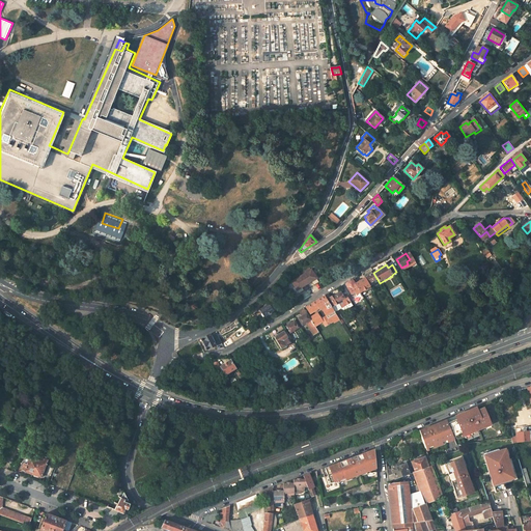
[(288,284),(297,297),(305,291),(302,287),(310,282),(313,286),(322,282),(313,269),(288,284)]
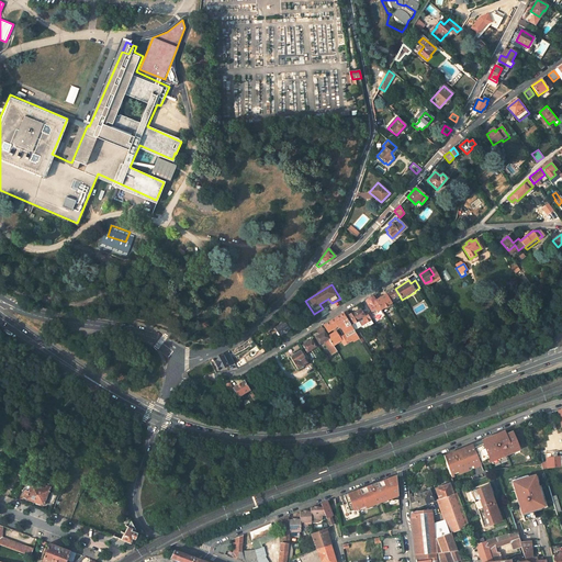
[(397,295),(392,288),(385,292),(386,294),(390,301),(397,295)]
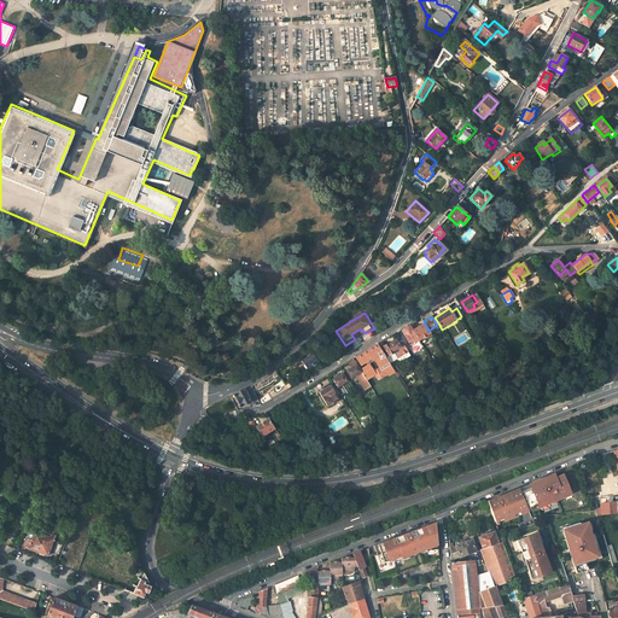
[(425,324),(413,331),(419,340),(431,333),(429,331),(425,324)]
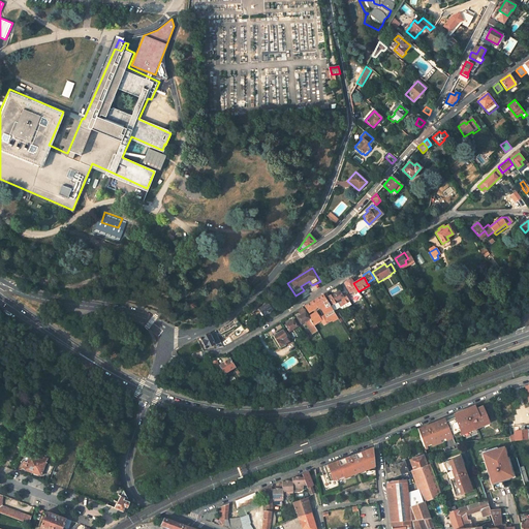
[(353,283),(352,280),(345,284),(350,293),(353,291),(354,293),(359,291),(353,283)]
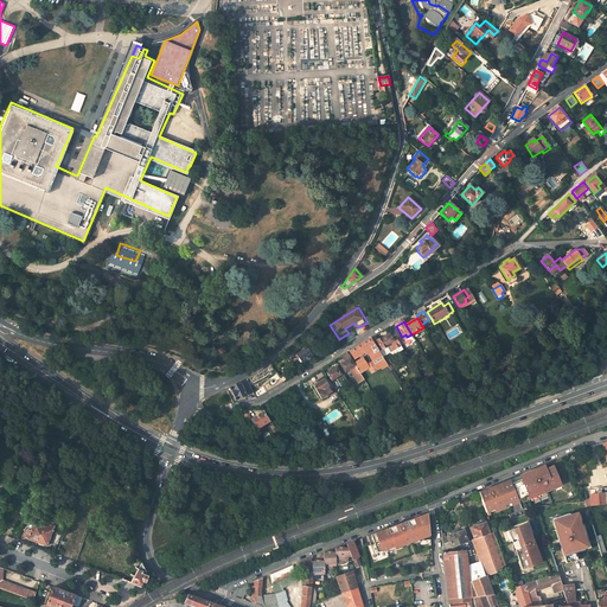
[(401,345),(396,337),(393,338),(390,334),(383,338),(383,337),(377,340),(375,336),(371,338),(379,351),(388,346),(391,351),(401,345)]
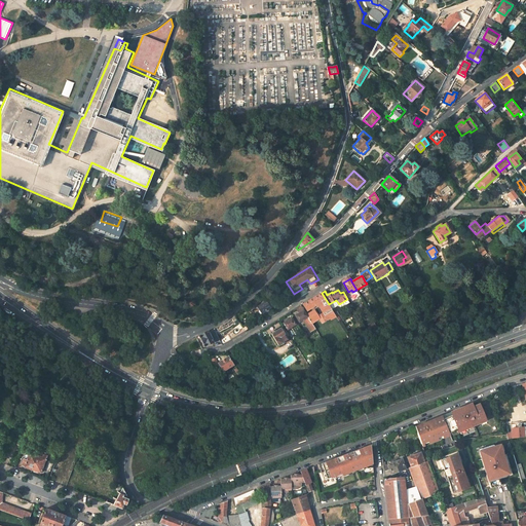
[(329,304),(322,293),(303,304),(308,310),(312,307),(313,308),(321,304),(323,306),(320,307),(323,313),(318,316),(314,310),(307,315),(312,324),(320,318),(322,323),(327,320),(325,315),(328,314),(331,320),(336,315),(329,304)]
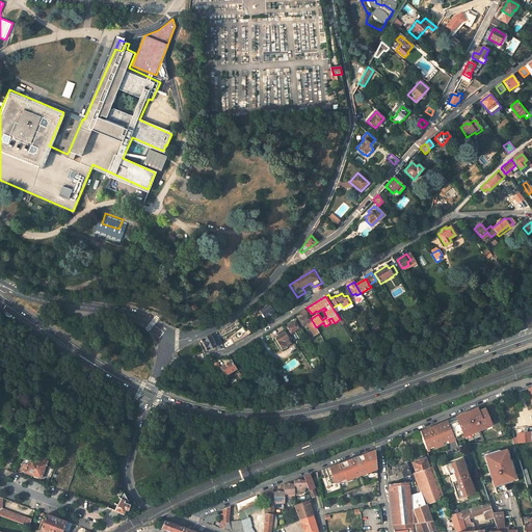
[(264,317),(273,312),(269,304),(260,311),(264,317)]
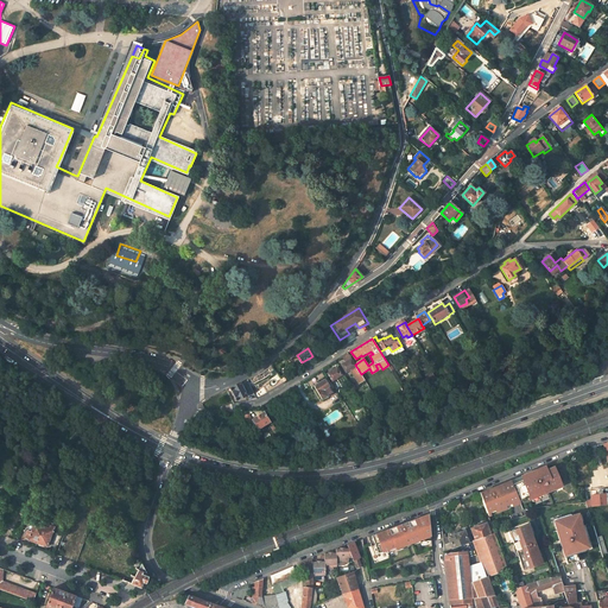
[(355,365),(352,359),(341,365),(346,373),(349,371),(358,385),(365,380),(361,374),(355,365)]
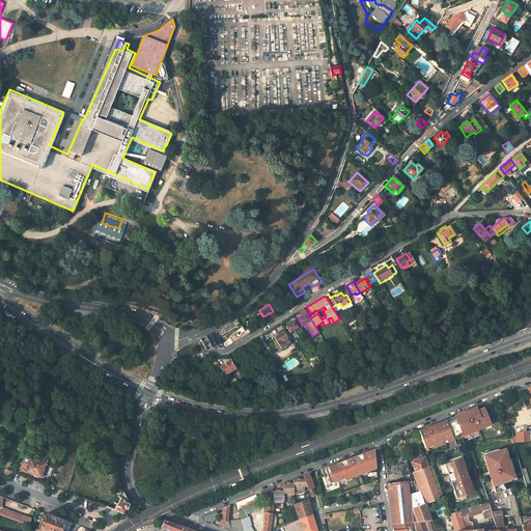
[(297,323),(296,320),(286,327),(290,333),(292,331),(296,335),(300,336),(303,334),(299,327),(298,328),(295,324),(297,323)]
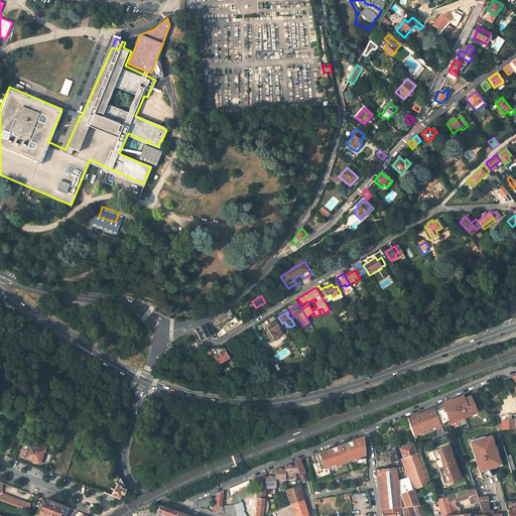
[(210,321),(195,329),(196,332),(198,331),(201,338),(200,338),(201,341),(209,337),(216,335),(210,321)]
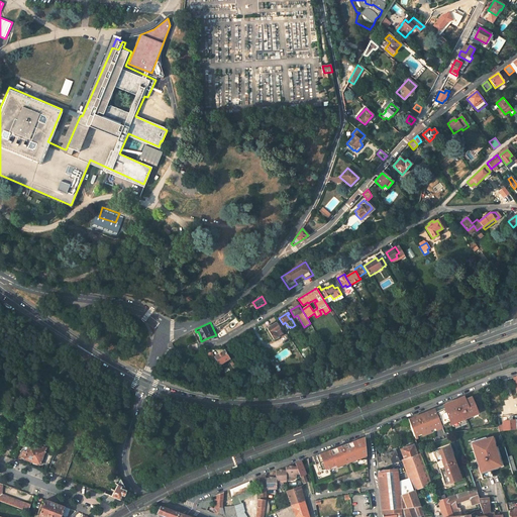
[(280,329),(276,323),(267,329),(274,340),(279,337),(278,336),(282,334),(279,329),(280,329)]
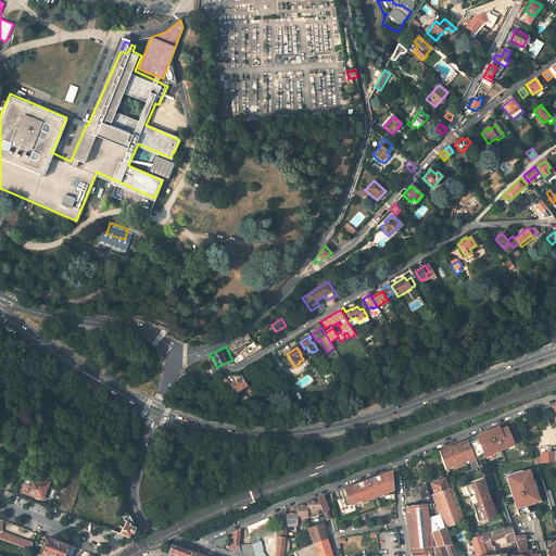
[(251,386),(265,377),(256,362),(252,365),(256,371),(247,378),(251,386)]
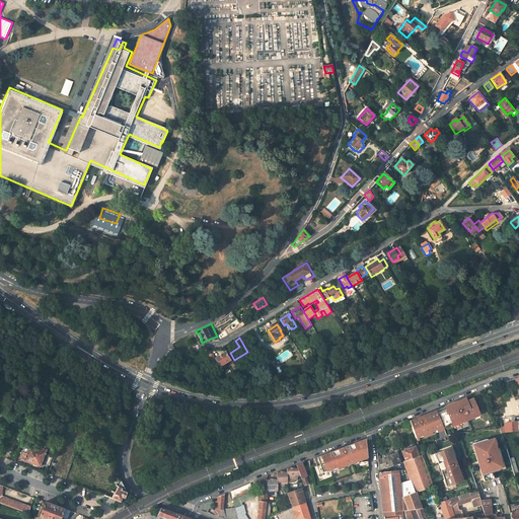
[(258,355),(268,369),(274,366),(265,352),(258,355)]
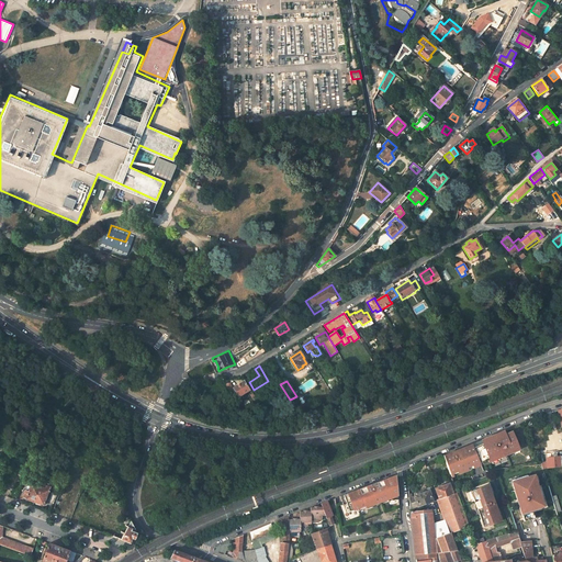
[(243,382),(233,389),(238,397),(248,391),(243,382)]
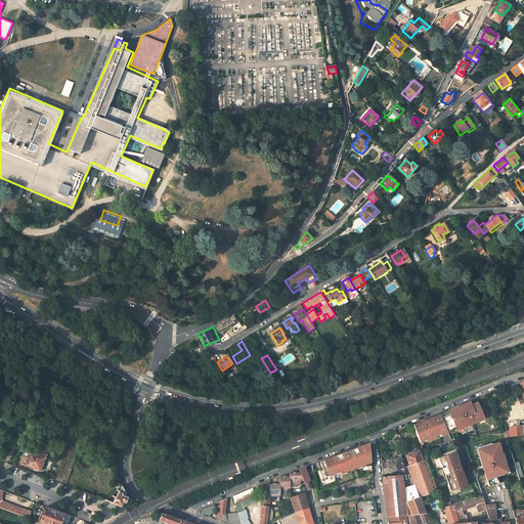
[(453,408),(455,411),(450,413),(441,418),(447,432),(448,433),(456,430),(455,427),(483,416),(477,402),(471,405),(465,407),(464,404),(453,408)]
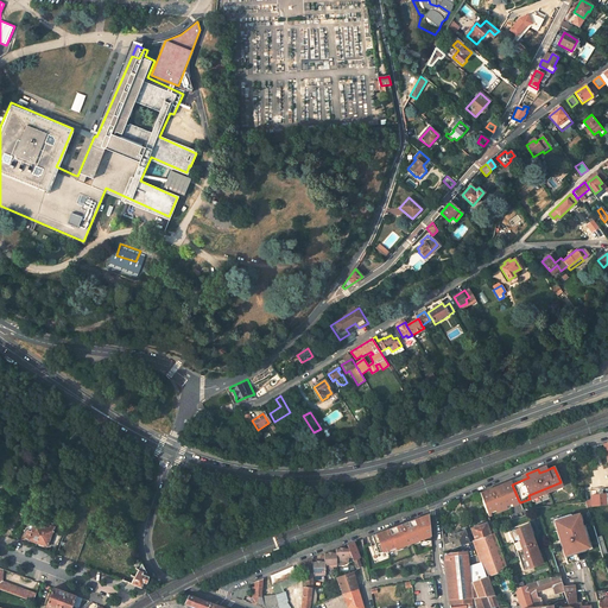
[(511,481),(480,493),(487,514),(519,501),(512,485),(511,481)]
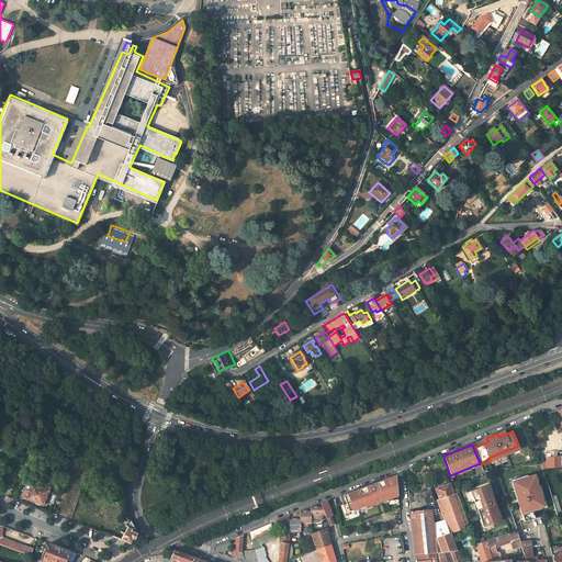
[(489,458),(490,461),(519,449),(518,446),(489,458)]
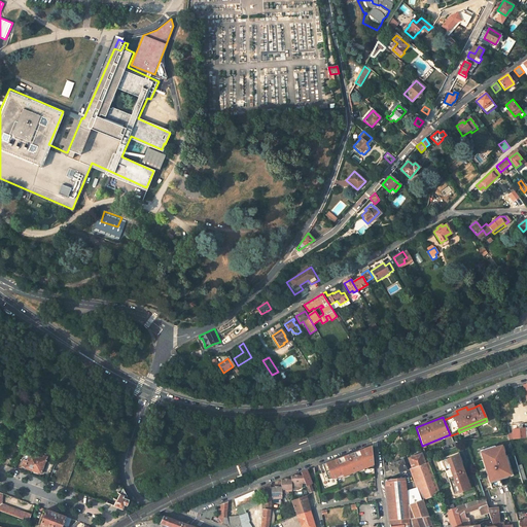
[(526,423),(523,424),(523,422),(513,423),(513,425),(512,425),(513,433),(506,434),(508,440),(526,437),(526,423)]
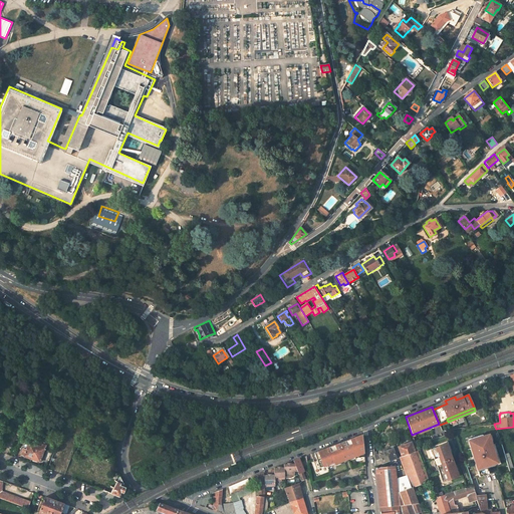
[(8,425),(21,430),(25,420),(12,415),(8,425)]
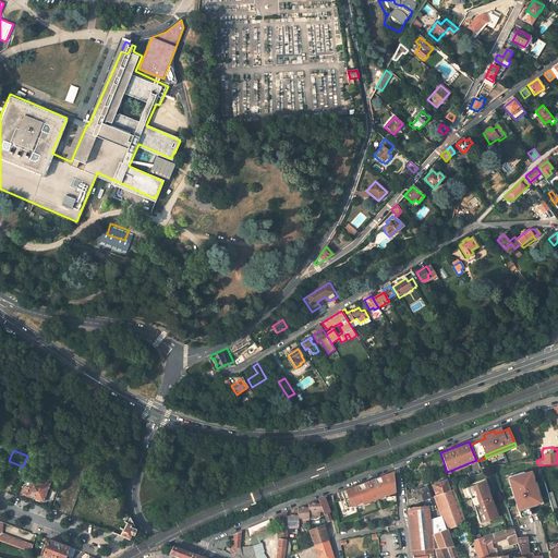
[(537,496),(534,483),(530,472),(523,474),(523,472),(511,476),(512,478),(508,480),(513,497),(514,496),(517,501),(514,501),(520,518),(525,516),(524,514),(530,512),(529,508),(529,506),(536,504),(537,506),(543,504),(540,495),(537,496)]
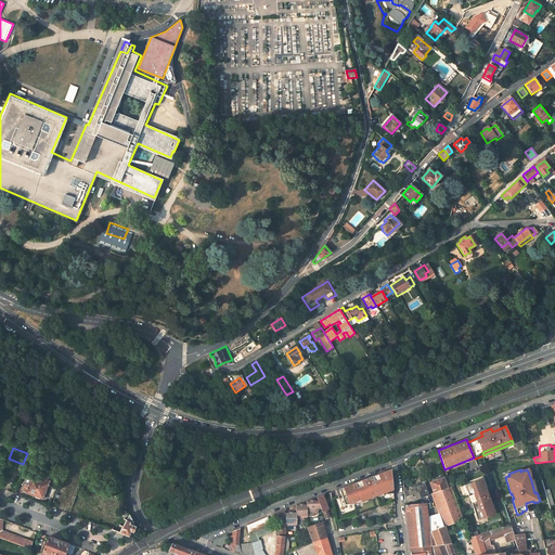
[(369,477),(336,490),(343,505),(353,502),(355,503),(386,491),(387,493),(394,492),(392,486),(391,476),(387,470),(376,475),(376,476),(369,479),(369,477)]
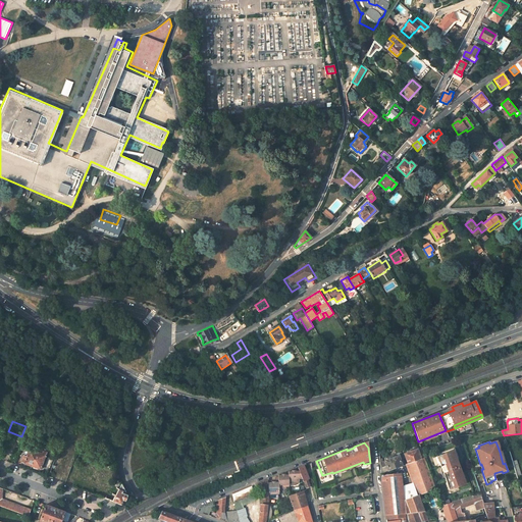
[(59,447),(52,465),(58,468),(65,450),(59,447)]
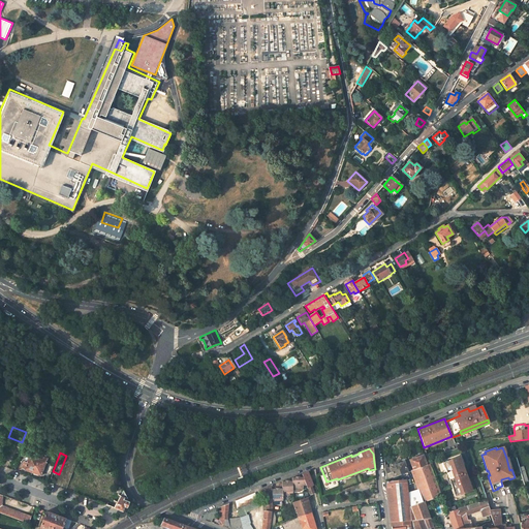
[(40,458),(38,457),(34,455),(30,454),(27,461),(25,460),(22,466),(25,467),(25,468),(41,474),(48,461),(47,456),(41,454),(40,458)]
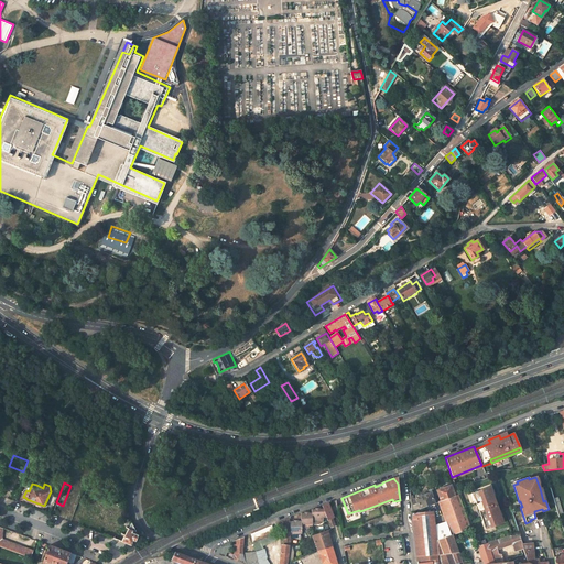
[(451,485),(437,490),(441,501),(458,495),(456,489),(453,490),(451,485)]
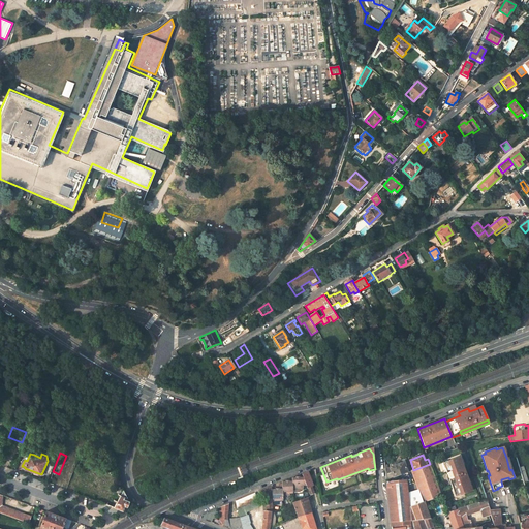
[(463,467),(459,457),(444,462),(446,469),(445,470),(453,490),(454,489),(457,496),(471,491),(466,475),(464,475),(461,468),(463,467)]
